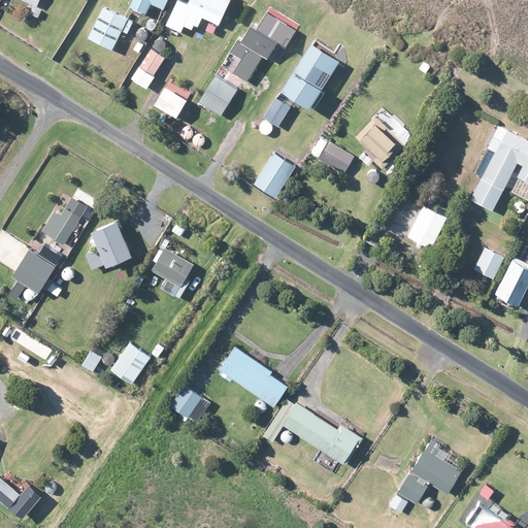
[(131,0),(129,7),(145,14),(151,2),(165,8),(168,0),(131,0)]
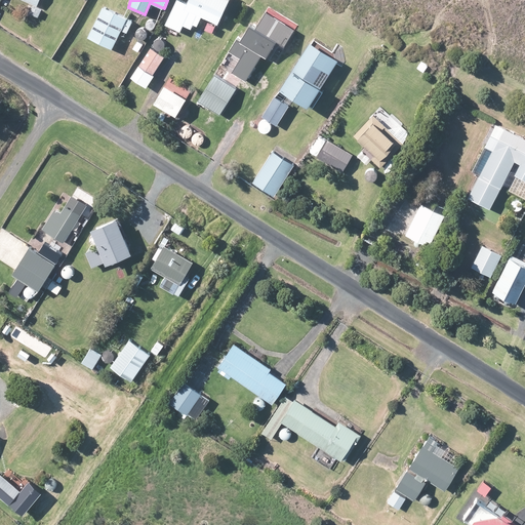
[(229,0),(227,0),(189,0),(187,6),(175,1),(165,27),(179,33),(183,27),(191,31),(193,26),(196,28),(201,16),(217,24),(229,0)]
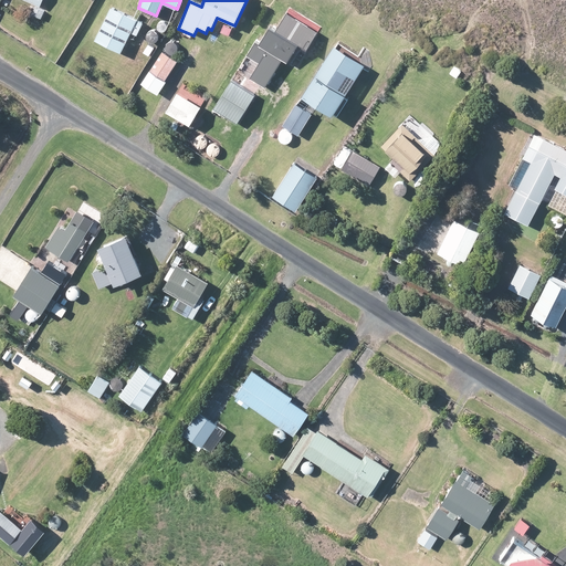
[(111,9),(94,43),(118,54),(136,20),(111,9)]
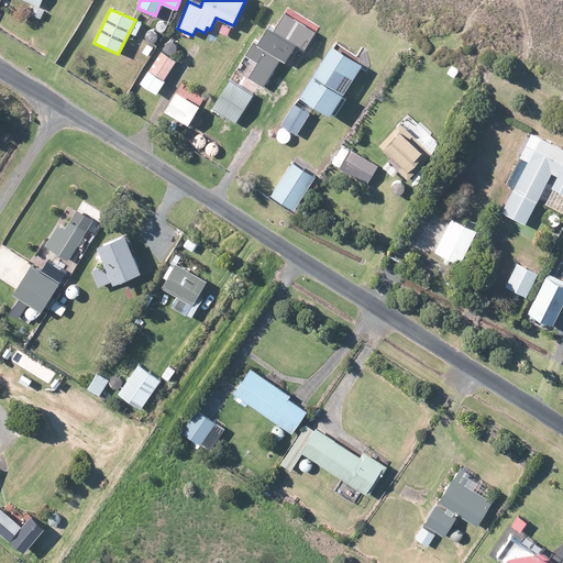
[(316,32),(285,13),(273,33),(265,29),(256,43),(253,41),(244,55),(257,63),(247,78),(263,87),(279,59),(285,63),(295,46),(304,52),(316,32)]
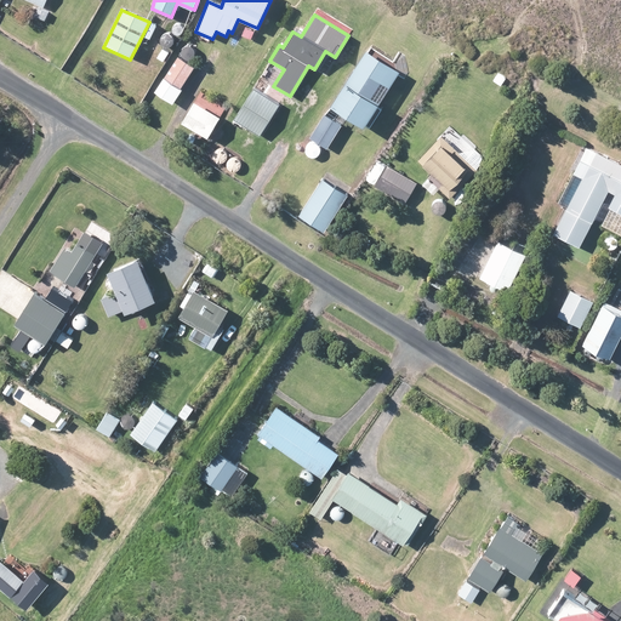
[(364,52),(330,109),(366,130),(400,73),(364,52)]
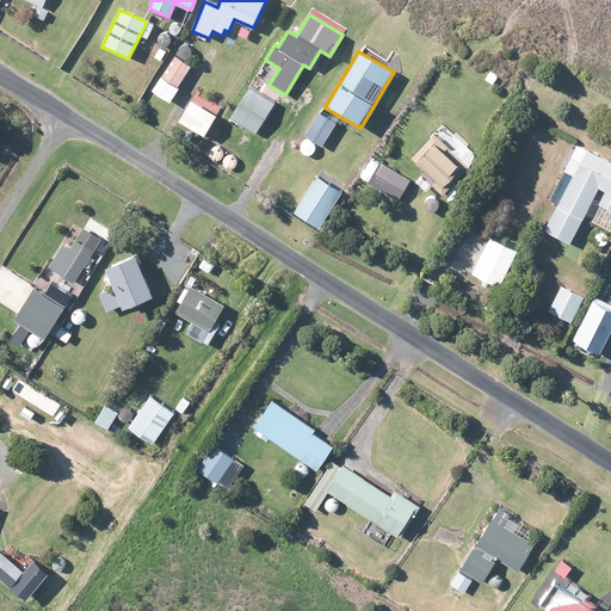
[(176,57),(154,90),(168,99),(190,67),(176,57)]
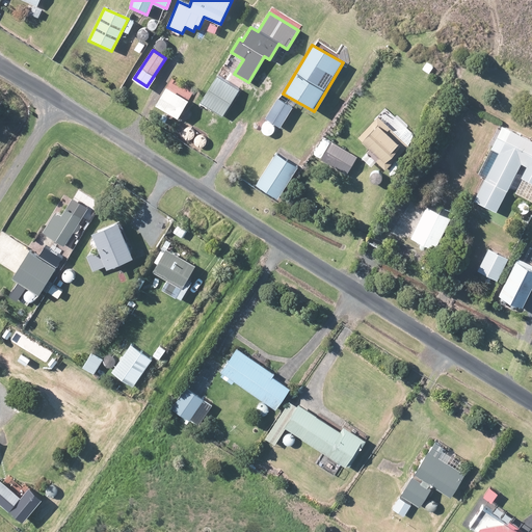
[(217,76),(202,103),(223,115),(239,88),(217,76)]
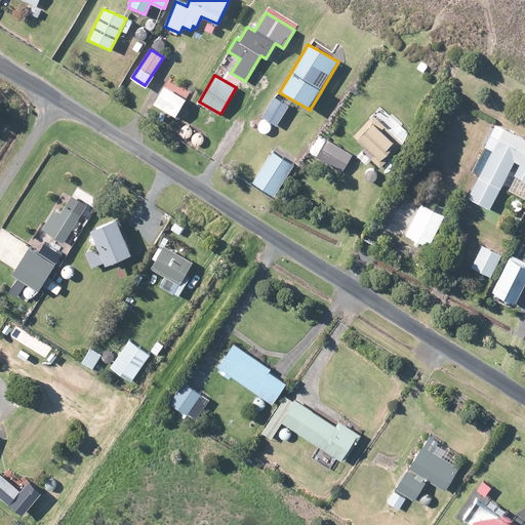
[(164,88),(154,105),(173,117),(184,101),(164,88)]
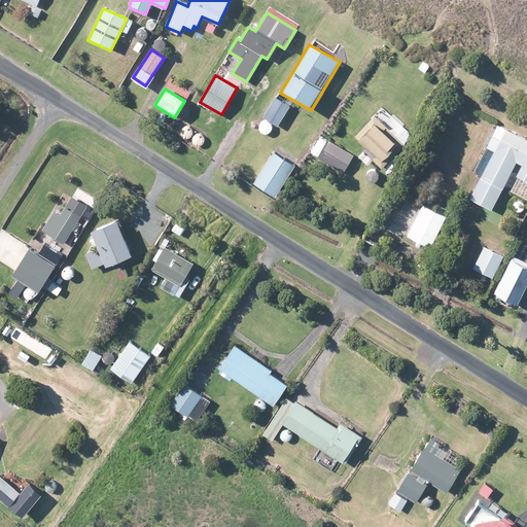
[(274,99),(262,117),(276,125),(287,107),(274,99)]
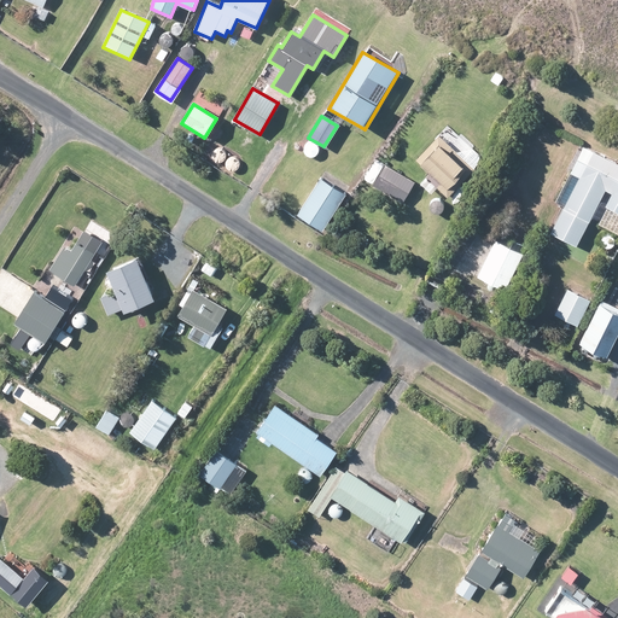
[(438,136),(414,161),(430,175),(426,179),(444,197),(472,170),(438,136)]
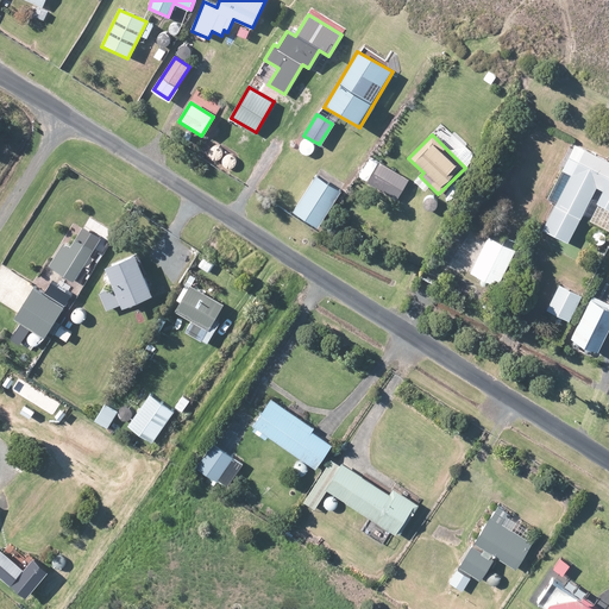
[(571,174),(542,232),(567,244),(596,188),(603,192),(597,203),(608,208),(608,163),(576,146),(564,170),(571,174)]
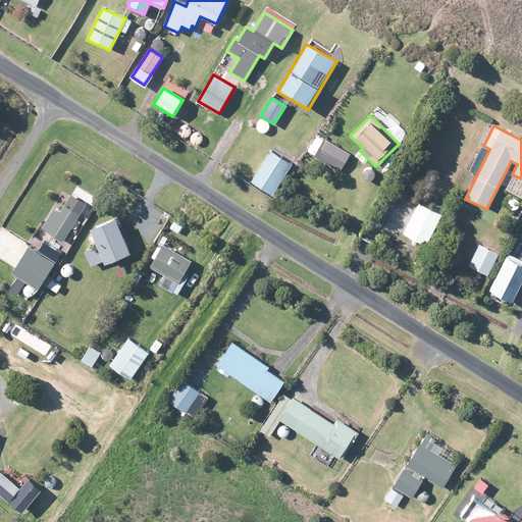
[(325,140),(315,156),(340,171),(350,155),(325,140)]
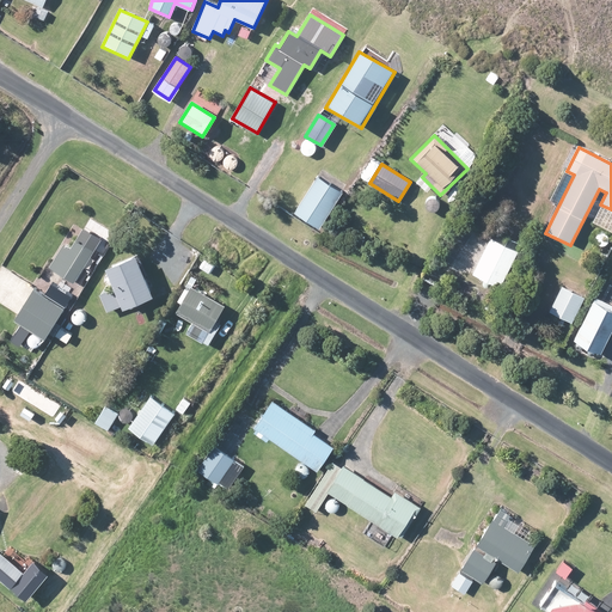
[(341,193),(317,178),(294,216),(318,231),(341,193)]
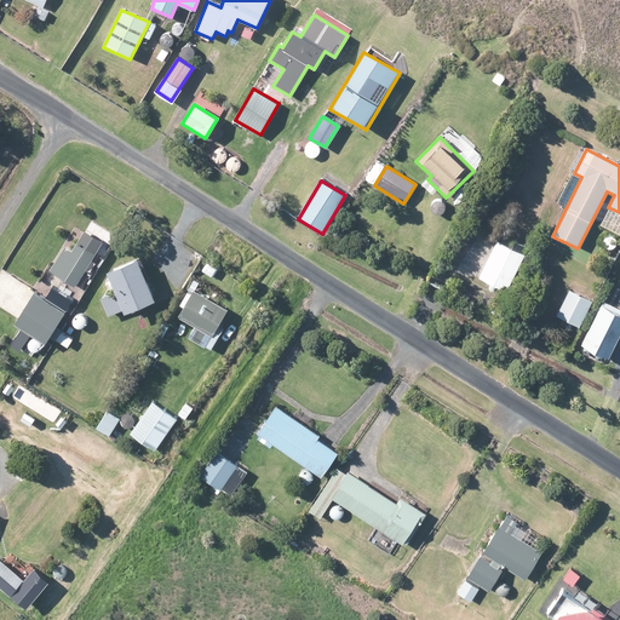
[(63,247),(50,271),(76,287),(103,242),(84,231),(73,252),(63,247)]
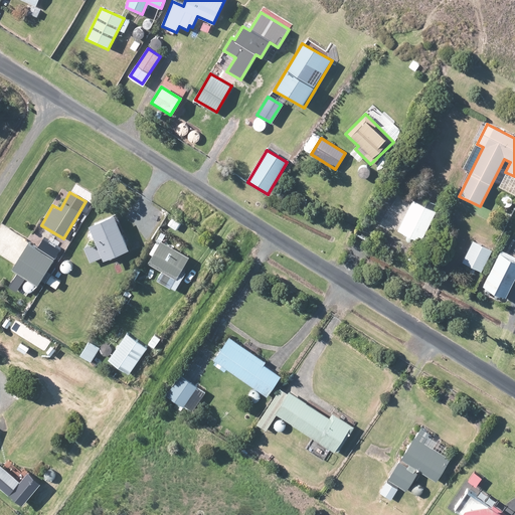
[(412,201),(397,232),(420,243),(436,212),(412,201)]
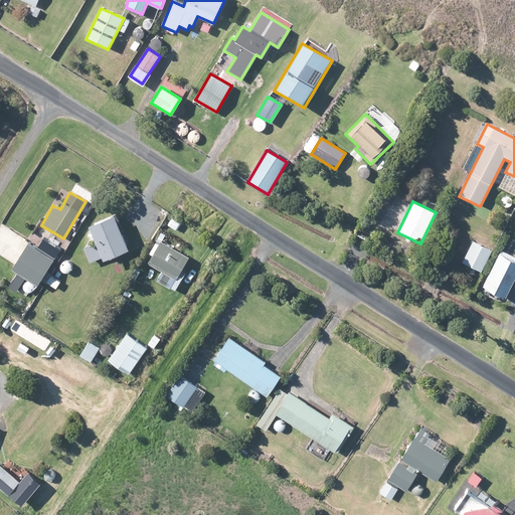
[(114,217),(88,228),(103,264),(129,252),(114,217)]
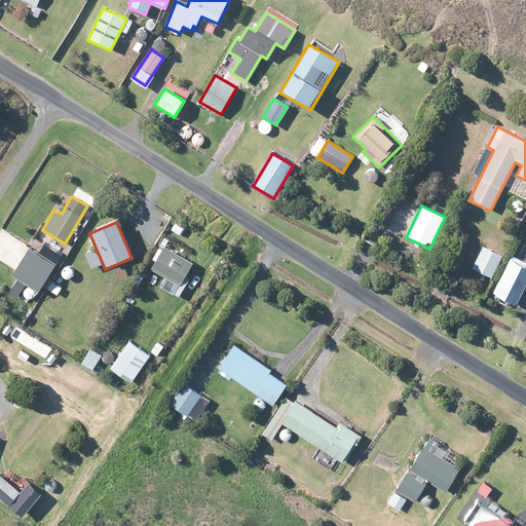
[(484,247),(473,268),(491,278),(502,257),(484,247)]
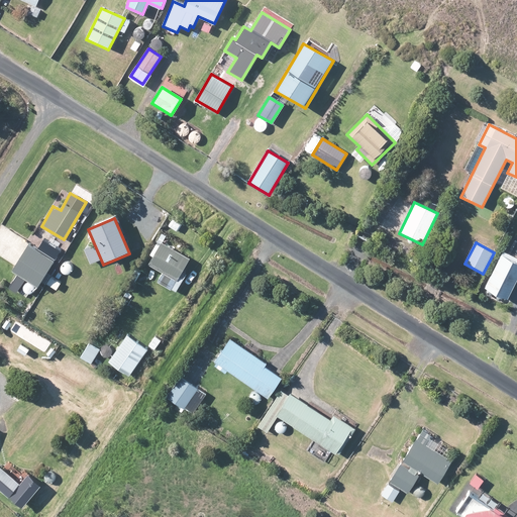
[(163,243),(149,266),(178,283),(191,260),(163,243)]
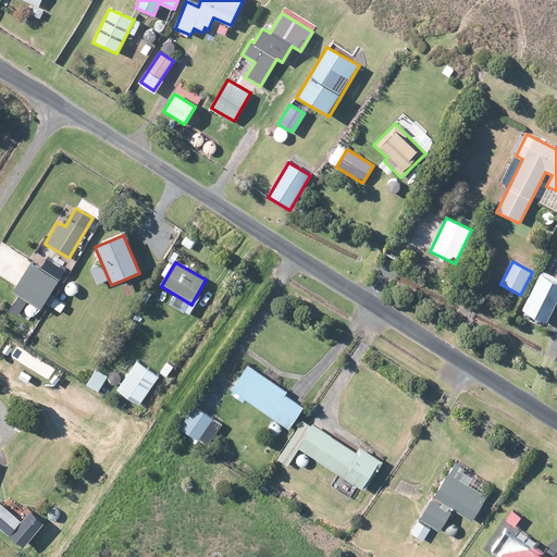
[(31,263),(13,289),(41,307),(58,281),(31,263)]
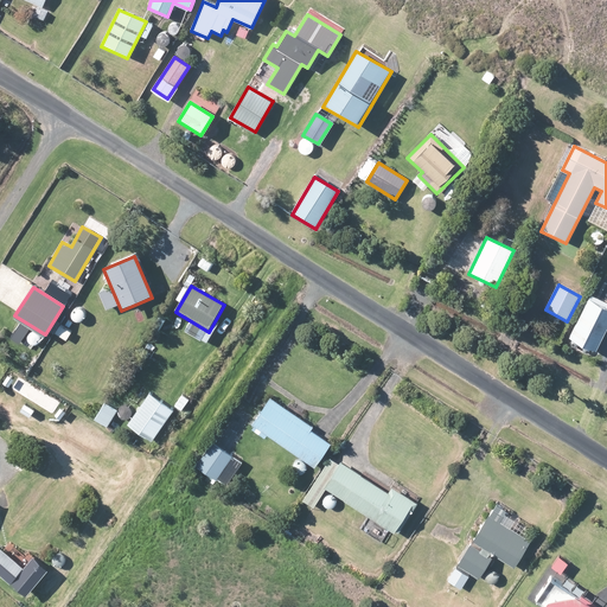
[(606,324),(606,310),(589,302),(570,340),(594,352),(606,324)]
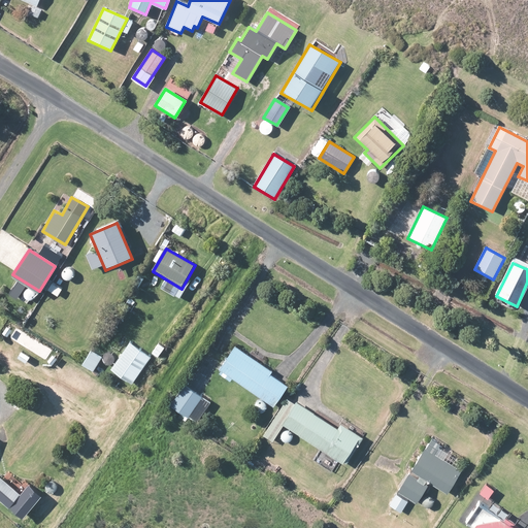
[(131,342),(109,371),(129,386),(150,357),(131,342)]
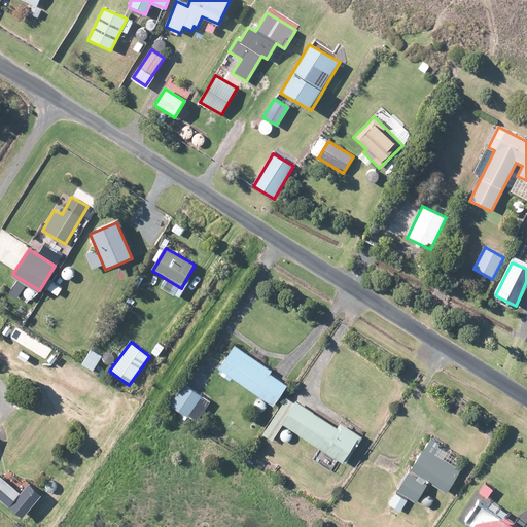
[(233,346),(217,369),(274,407),(287,386),(270,375),(272,372),(233,346)]
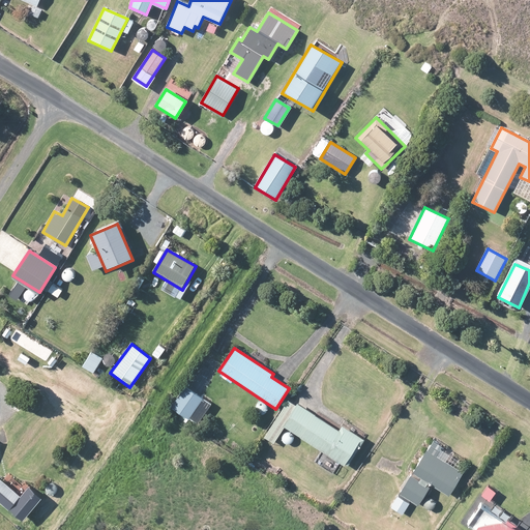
[(89,351),(81,365),(93,373),(101,358),(89,351)]
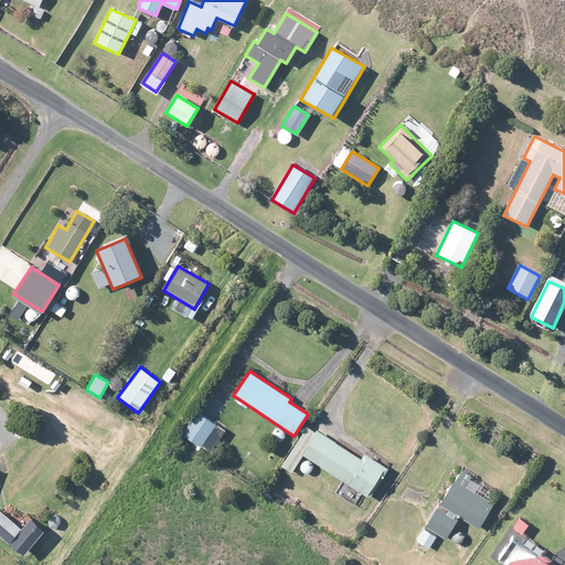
[(223,430),(194,412),(181,433),(210,452),(223,430)]
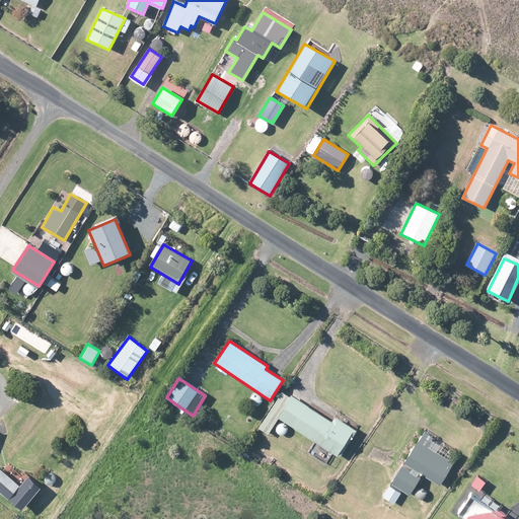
[(282,392),(261,429),(269,434),(279,418),(341,455),(356,431),(334,418),(331,422),(291,397),(282,392)]
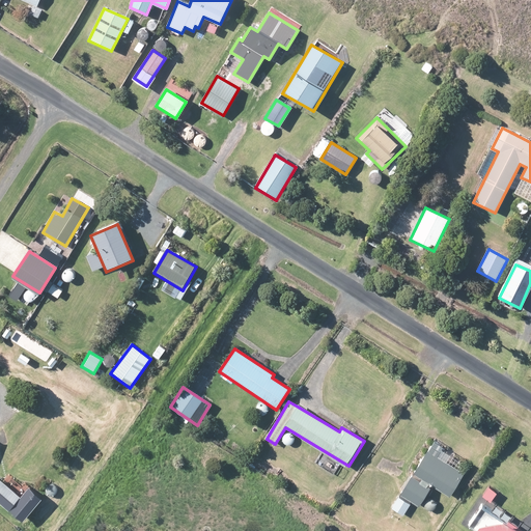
[(434,443),(391,510),(402,516),(410,505),(417,509),(431,485),(450,498),(465,474),(438,457),(443,448),(434,443)]
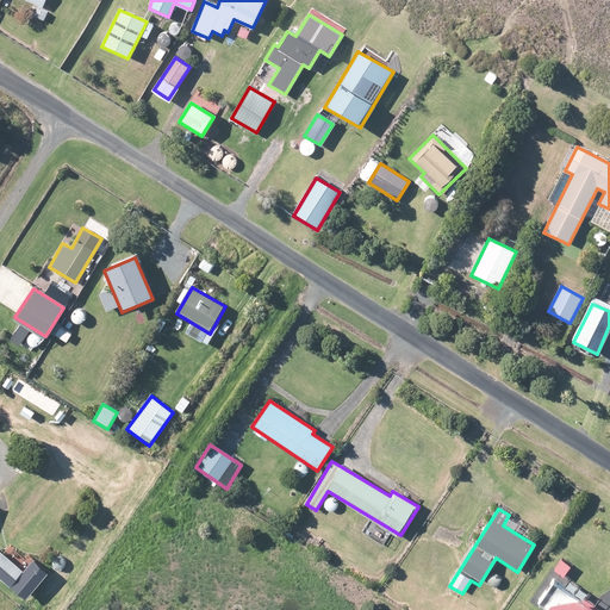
[(0,552),(0,577),(24,598),(45,573),(32,561),(23,572),(0,552)]
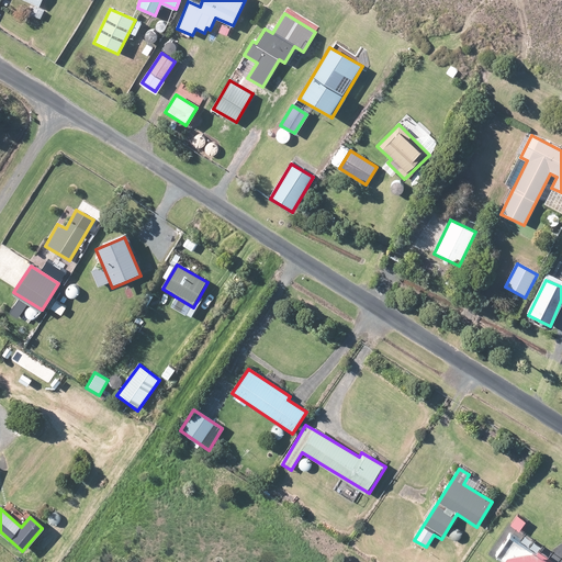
[(499,561),(549,561),(510,537),(496,560),(499,561)]
